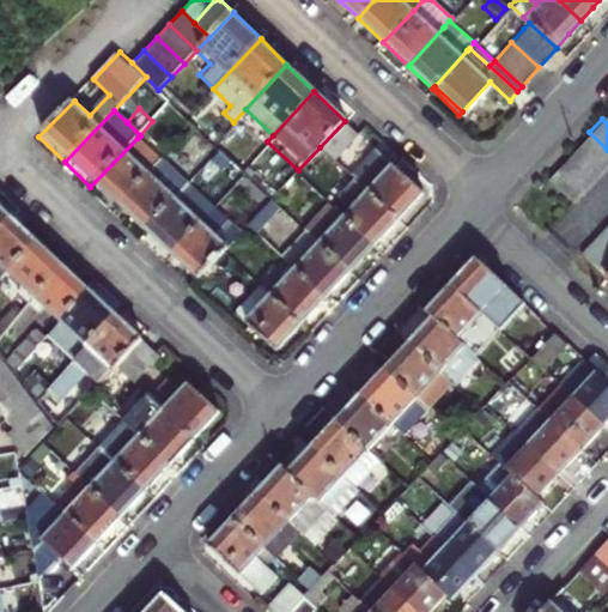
[(345,121),(320,147),(334,162),(360,134),(346,120),(345,121)]
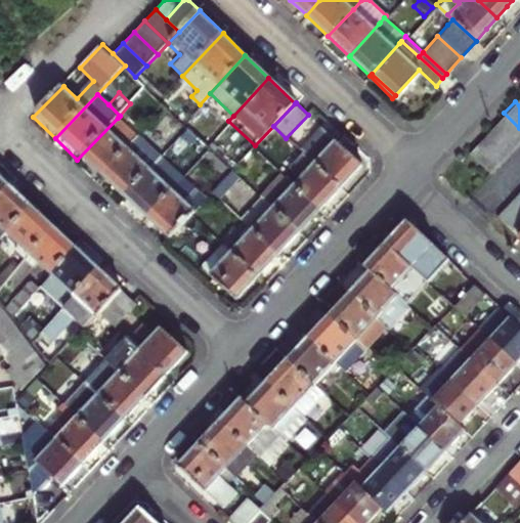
[(517,142),(519,139),(519,128),(504,113),(495,122),(517,142)]
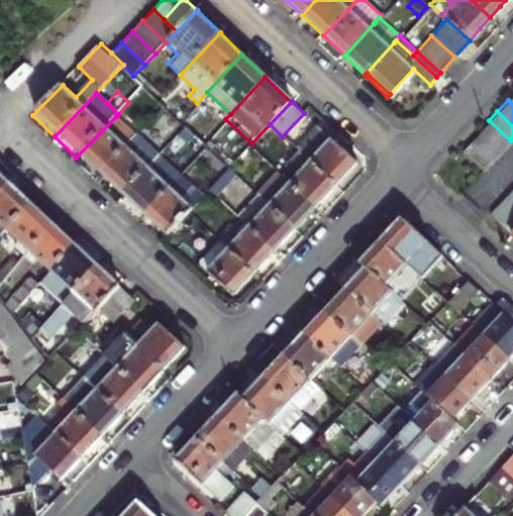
[(138,138),(116,116),(76,158),(98,179),(138,138)]
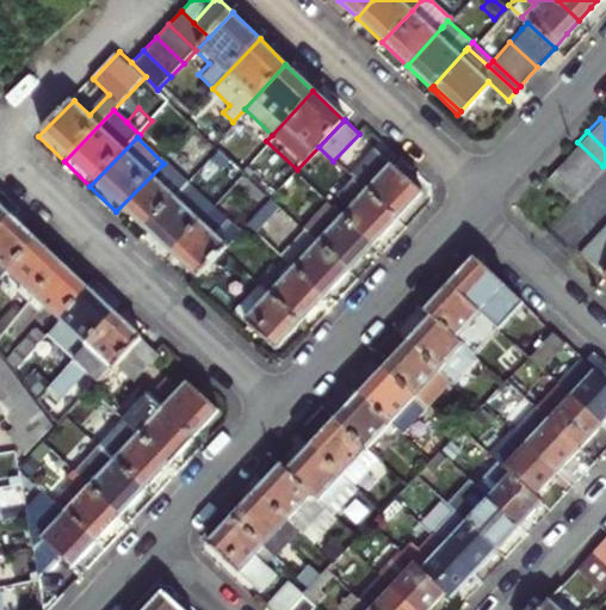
[(603,166),(577,142),(566,155),(592,179),(603,166)]
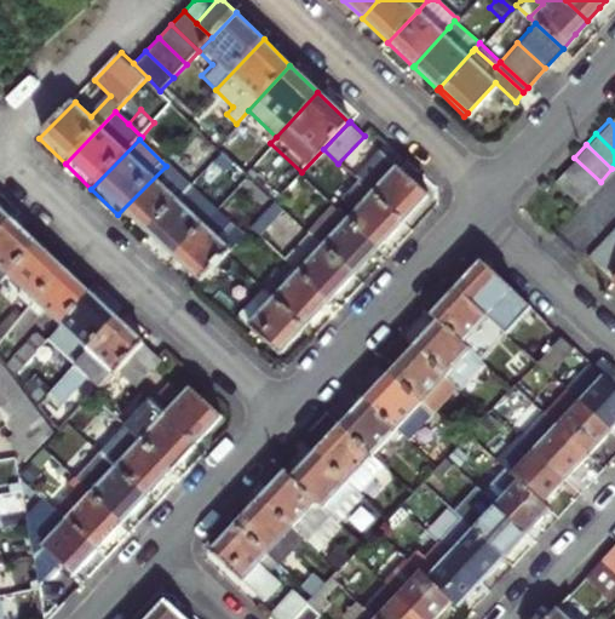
[(224,153),(213,164),(240,190),(243,188),(252,179),(224,153)]
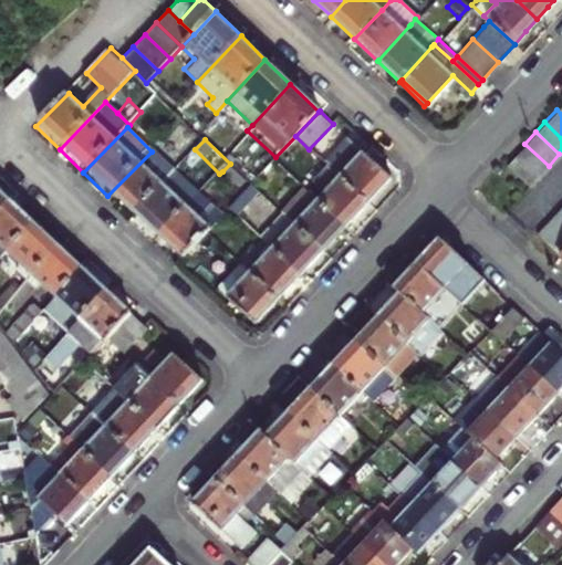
[(539,177),(549,166),(524,144),(514,154),(539,177)]
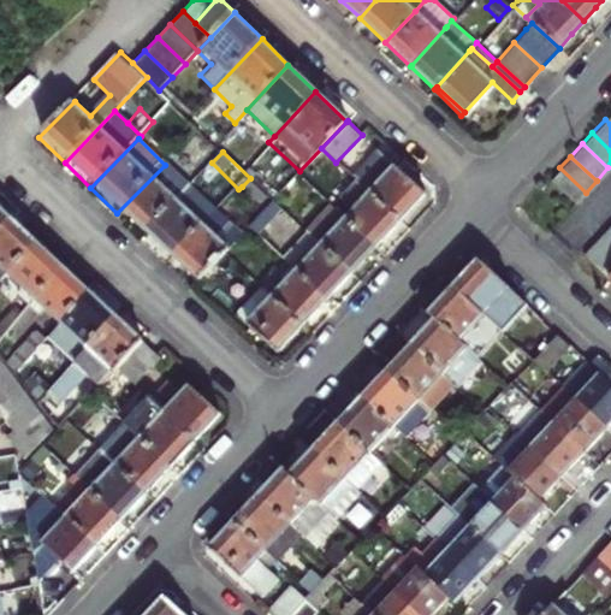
[(420,201),(374,159),(354,179),(401,223),(420,201)]
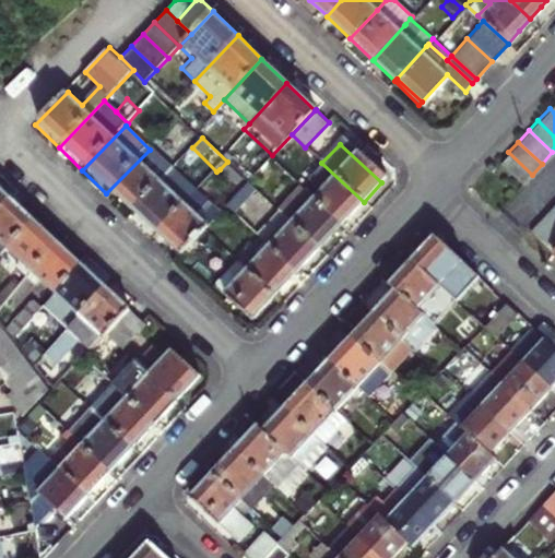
[(106,193),(128,215),(172,169),(150,150),(106,193)]
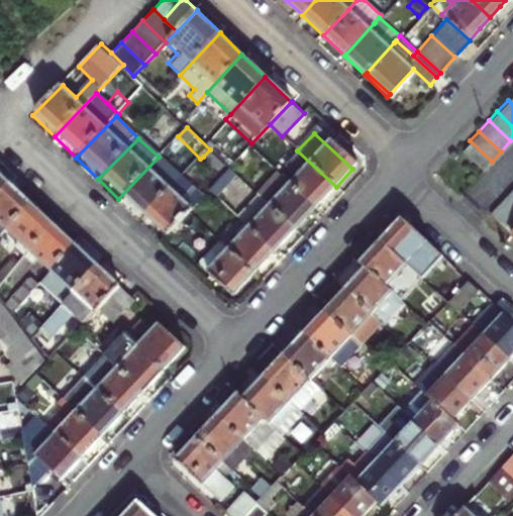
[(483,171),(492,162),(470,140),(460,149),(483,171)]
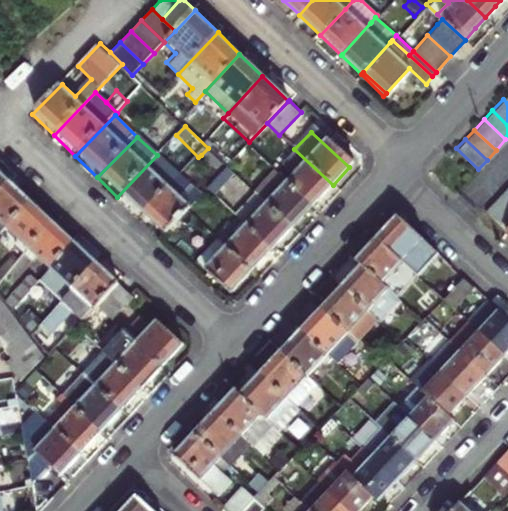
[(208,148),(201,155),(216,170),(223,163),(208,148)]
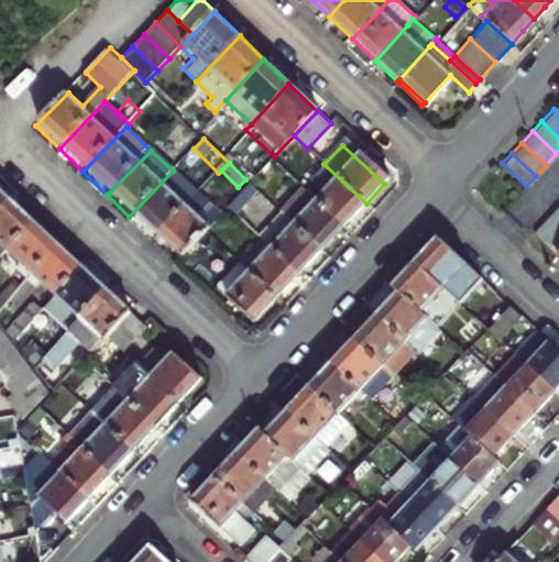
[(326,191),(316,201),(343,228),(354,216),(366,204),(324,164),(310,177),(326,191)]
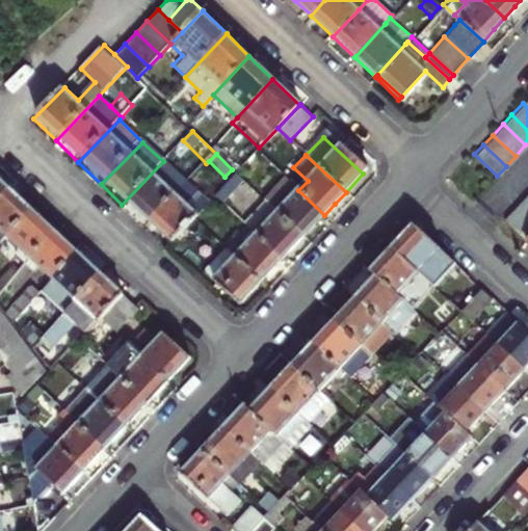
[(122,205),(144,227),(186,184),(163,161),(122,205)]
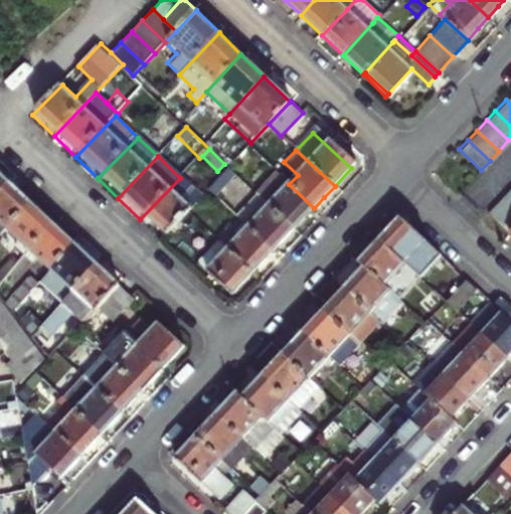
[(0,195),(15,180),(0,165),(0,195)]
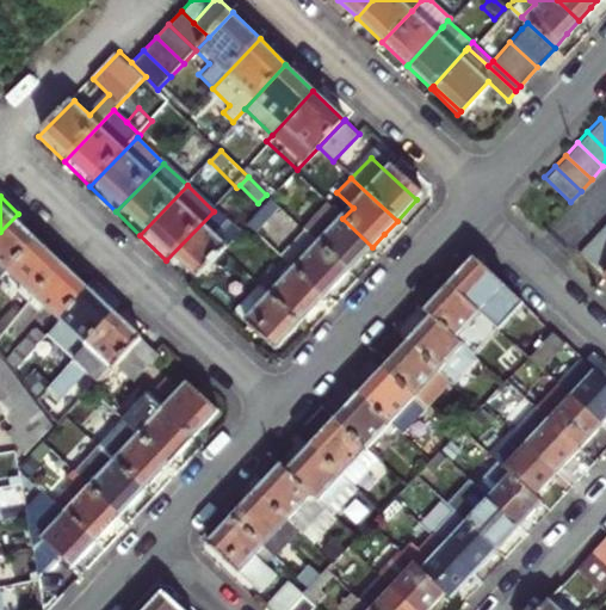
[(272,199),(260,213),(272,225),(284,211),(272,199)]
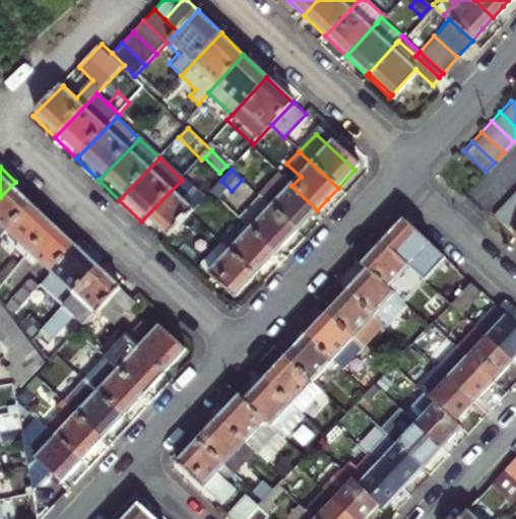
[(307,221),(317,210),(292,186),(280,176),(260,197),(296,233),(307,221)]
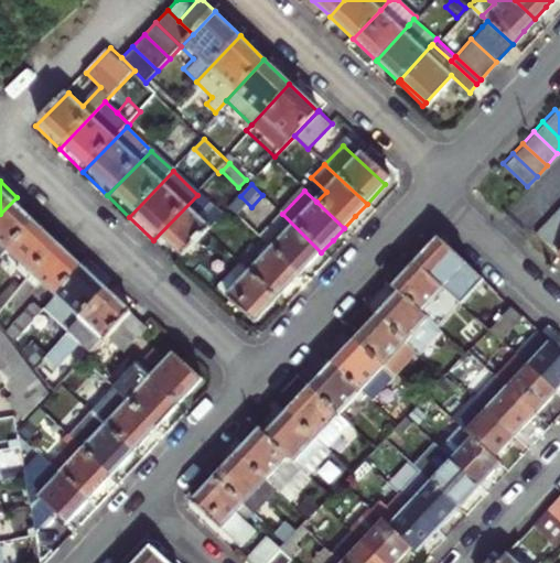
[(197,195),(153,240),(176,263),(221,217),(197,195)]
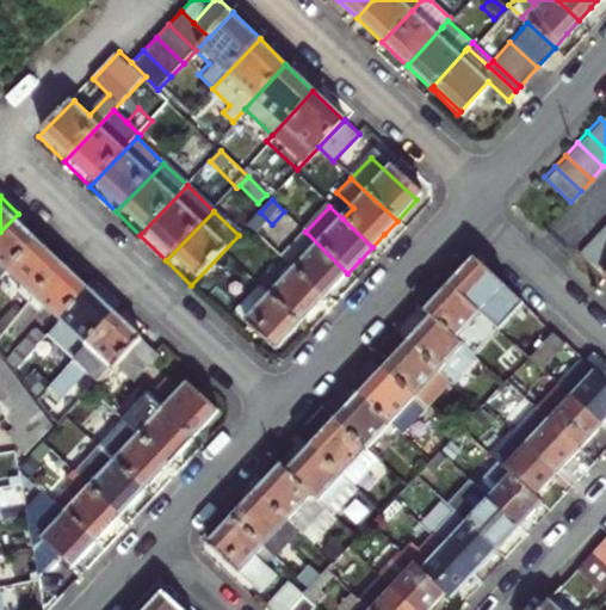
[(0,273),(4,277),(11,270),(12,269),(42,238),(18,214),(0,232),(0,273)]
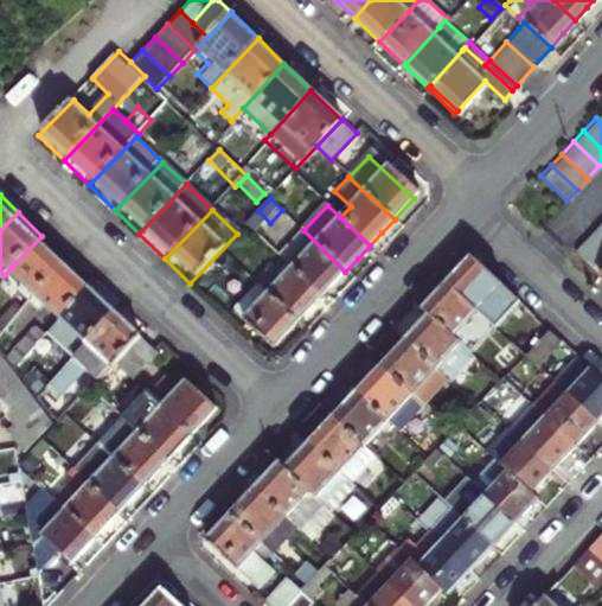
[(601,248),(601,225),(599,223),(588,235),(601,248)]
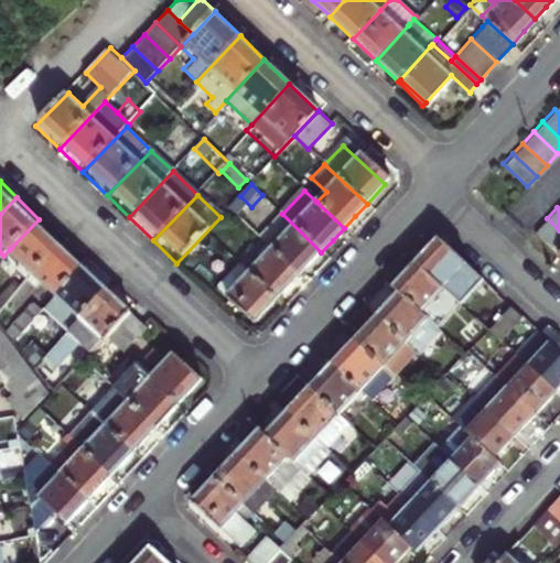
[(311,262),(321,252),(282,214),(260,237),(272,249),(300,274),(311,262)]
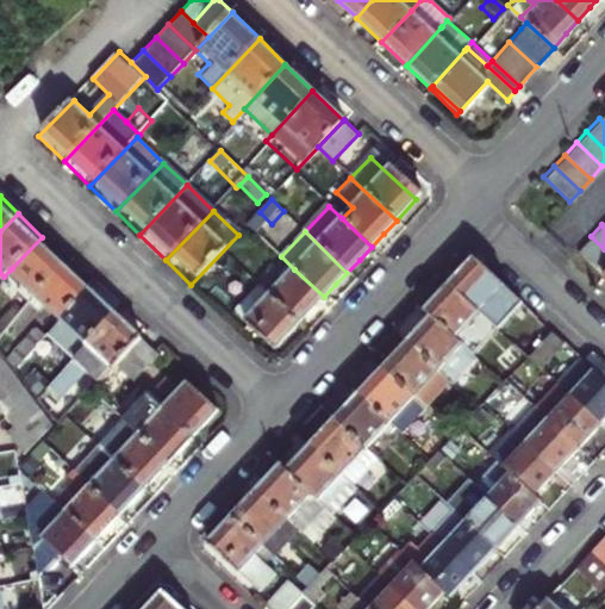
[(604,266),(604,249),(591,236),(579,248),(602,271),(604,266)]
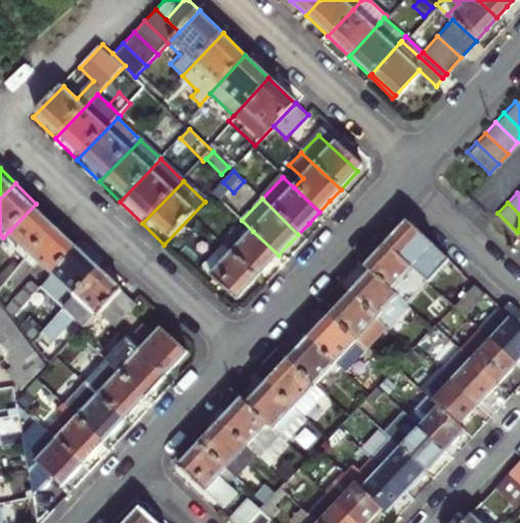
[(33,252),(58,225),(36,204),(10,230),(9,231),(3,237),(12,247),(26,259),(29,256),(33,252)]
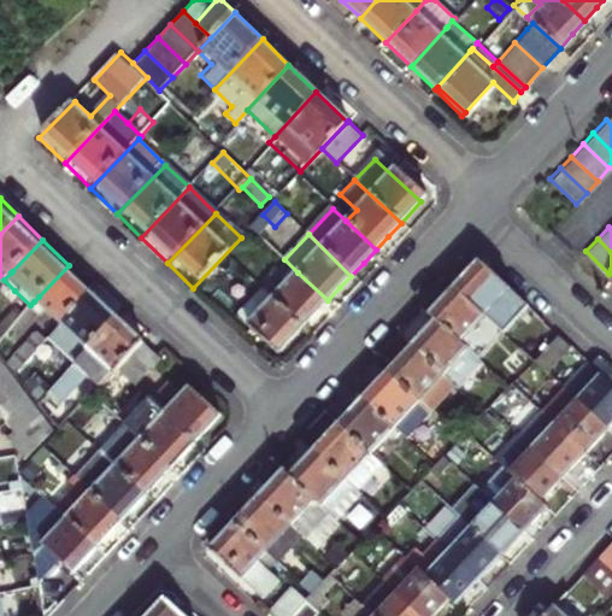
[(505,327),(527,303),(480,257),(466,269),(457,280),(493,315),(501,323),(505,327)]
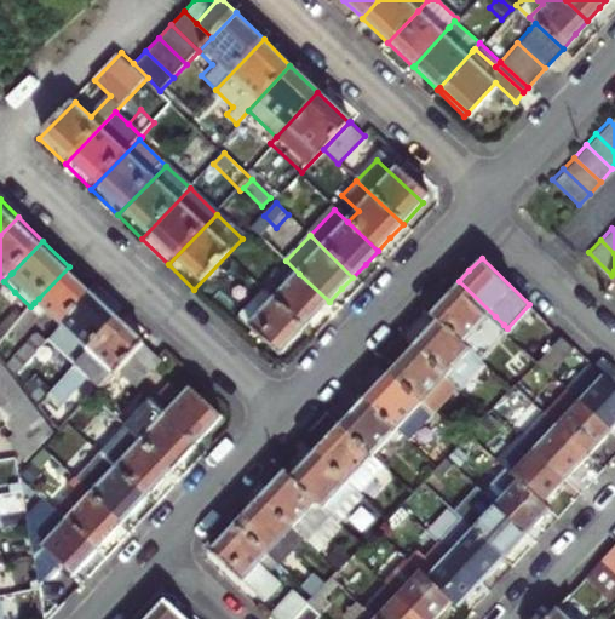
[(64,322),(93,291),(69,267),(39,298),(34,303),(30,307),(38,314),(55,331),(58,327),(64,322)]
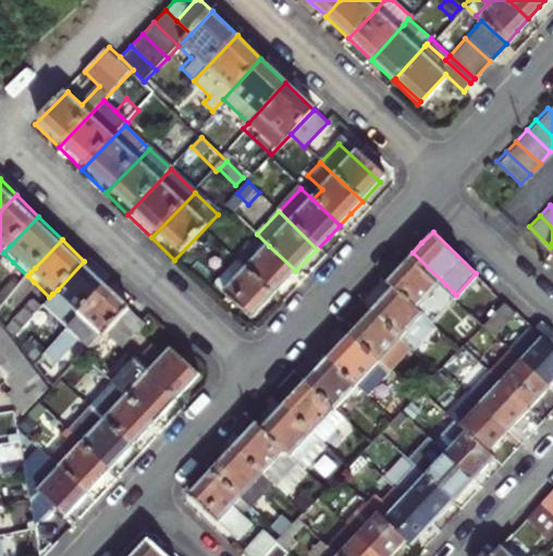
[(552,263),(552,243),(550,247),(543,254),(552,263)]
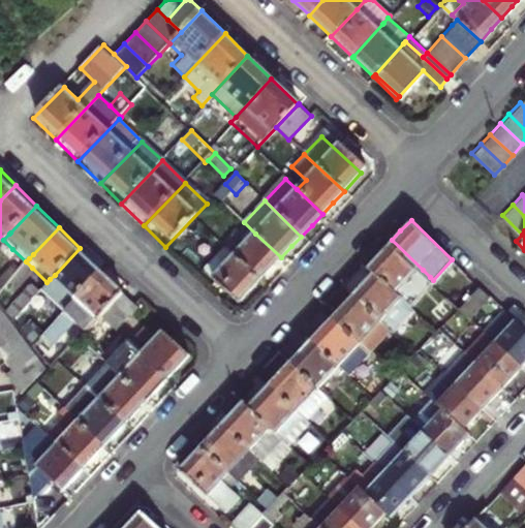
[(271,269),(281,257),(255,234),(235,255),(260,280),(271,269)]
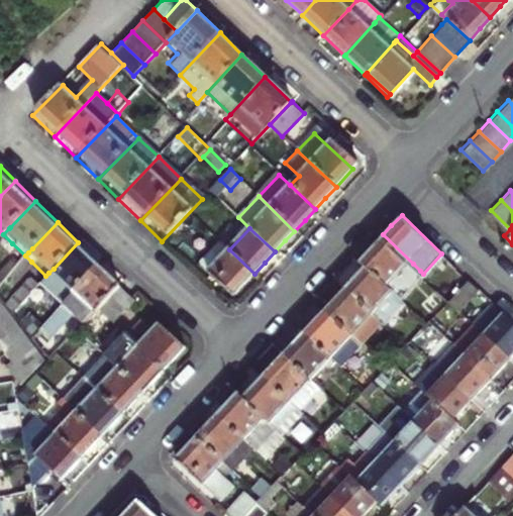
[(420,271),(413,264),(383,234),(372,245),(360,259),(366,265),(392,289),(397,294),(420,271)]
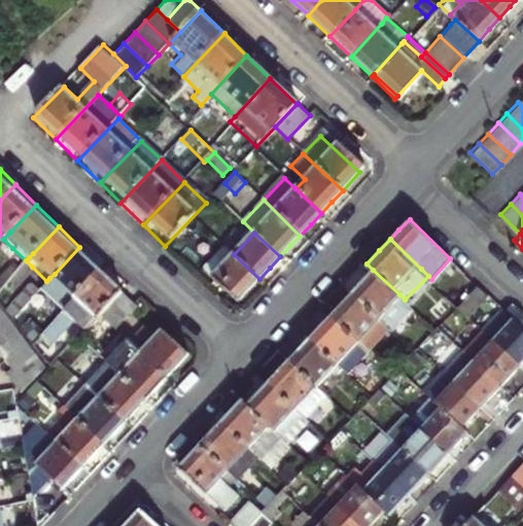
[(240,299),(259,279),(234,254),(222,243),(203,264),(240,299)]
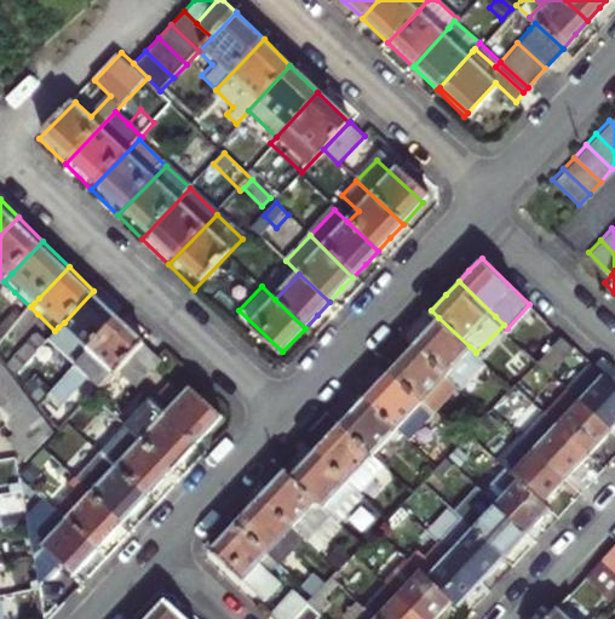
[(46,340),(74,366),(120,316),(93,291),(64,322),(58,327),(55,331),(46,340)]
